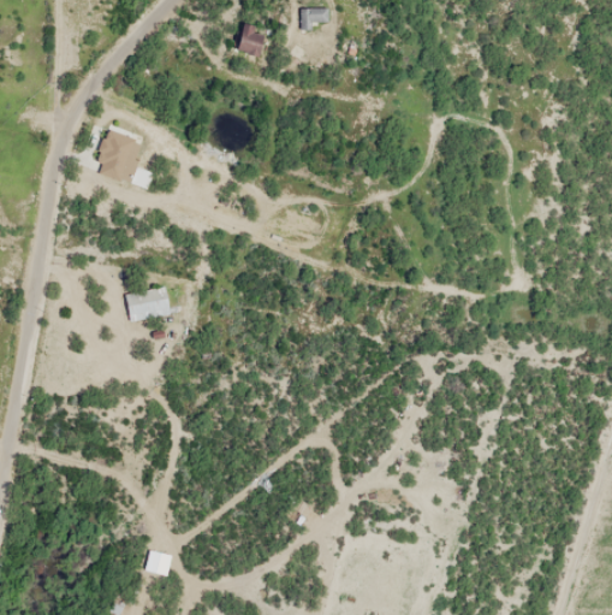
[(302,25),(328,25),(328,9),(302,9),(302,25)]
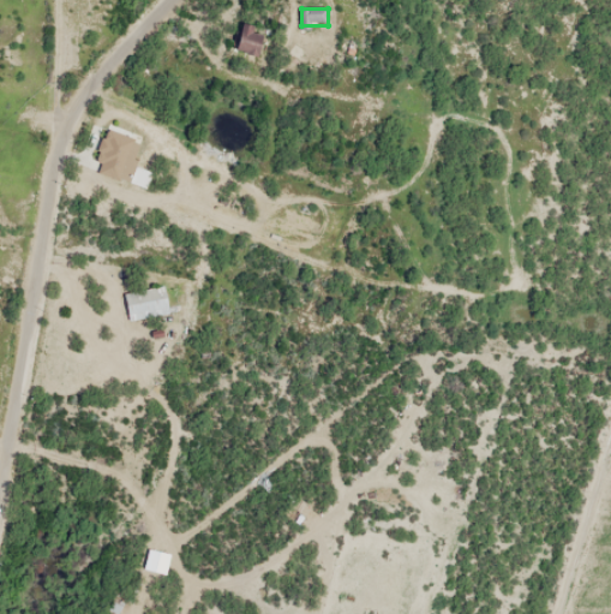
[(265,30),(245,24),(238,49),(258,55),(265,30)]
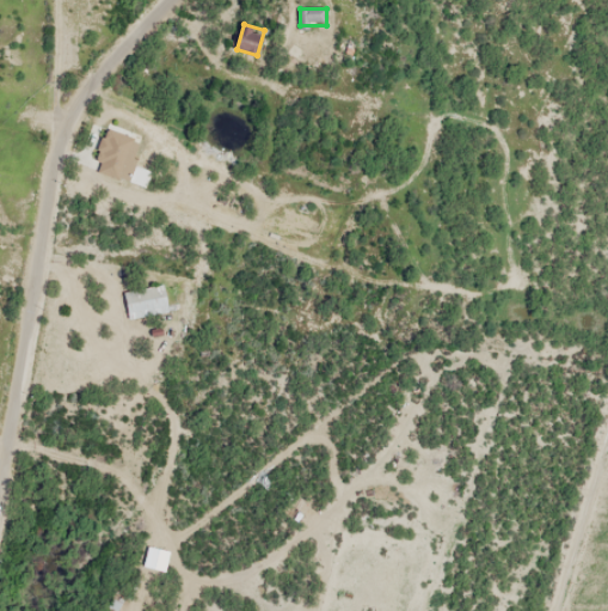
[(129,318),(171,315),(169,286),(127,291),(129,318)]
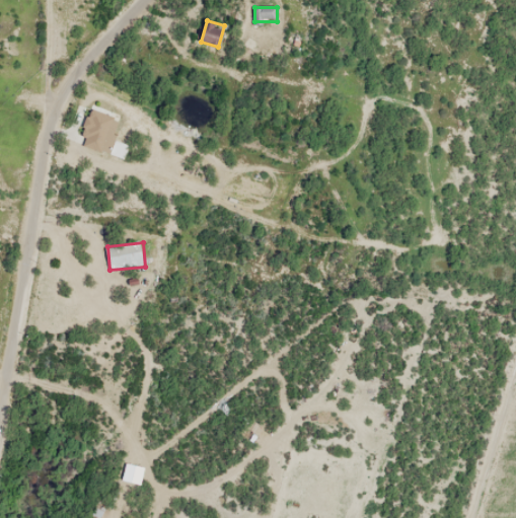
[(255,444),(267,431),(256,423),(245,436),(255,444)]
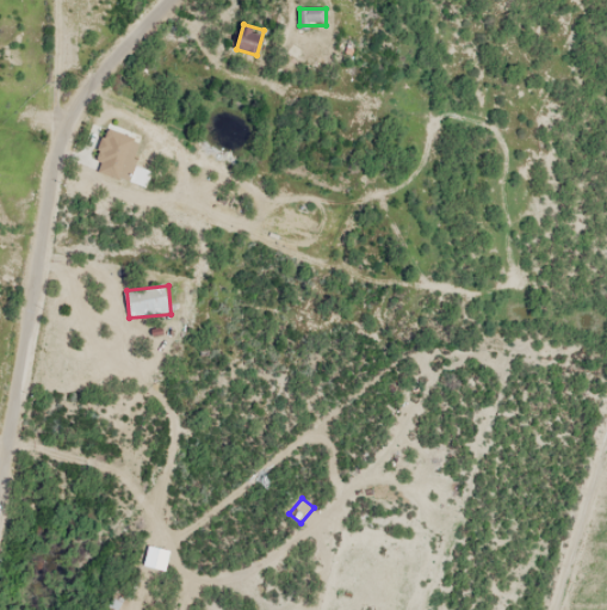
[(119,609),(125,593),(107,587),(103,605),(116,609),(119,609)]
